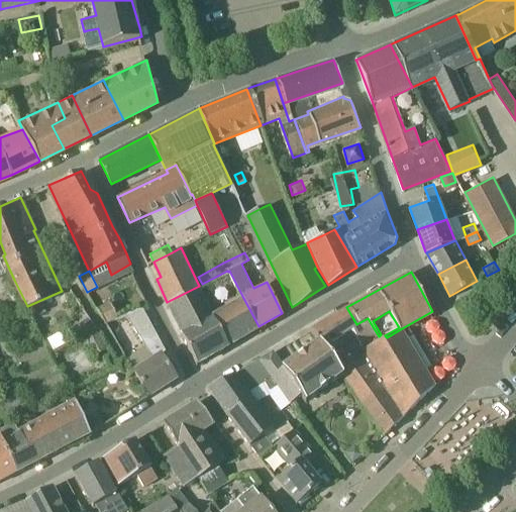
[(259,326),(243,298),(212,314),(199,286),(167,302),(168,304),(169,303),(183,332),(182,333),(197,363),(259,326)]
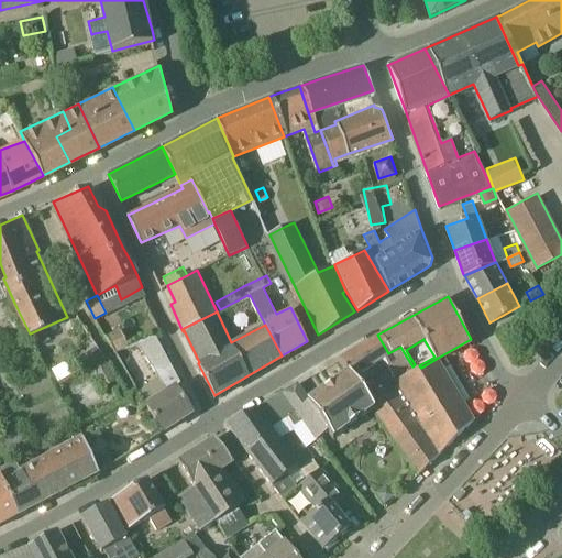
[(106,334),(116,349),(130,342),(121,326),(106,334)]
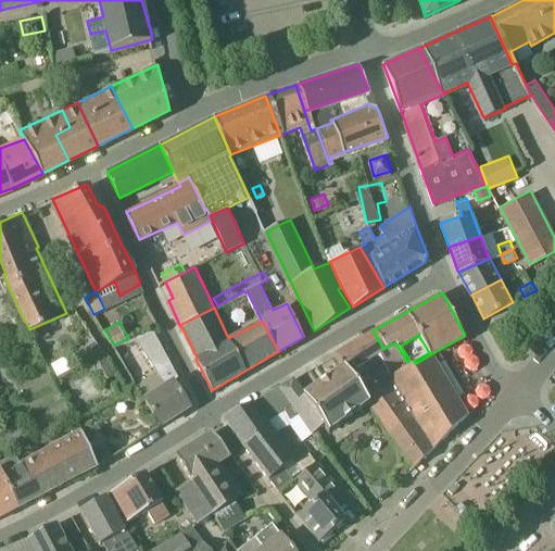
[(146,397),(161,423),(190,405),(174,380),(179,376),(154,328),(136,335),(158,368),(137,383),(146,397)]
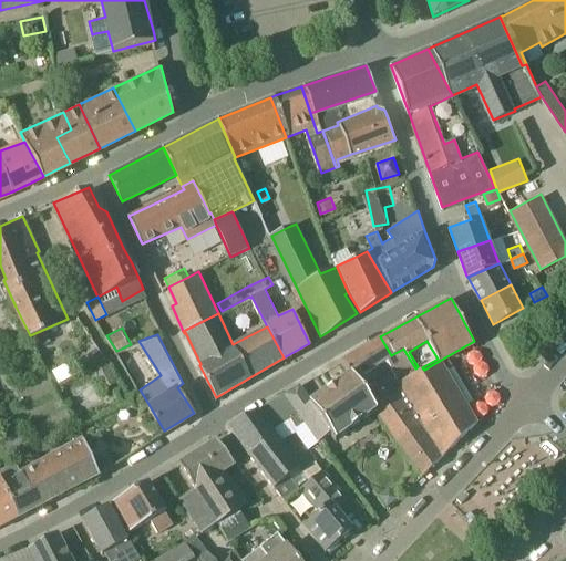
[(341,360),(350,372),(369,397),(357,377),(387,360),(399,380),(417,370),(415,369),(403,349),(391,355),(380,336),(341,360)]
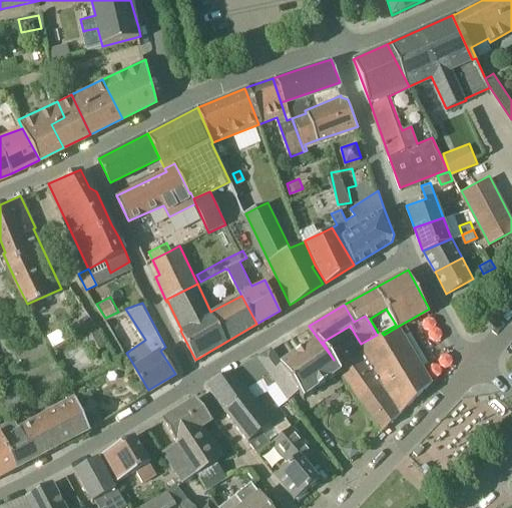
[(334,360),(335,362),(341,371),(381,430),(420,392),(429,383),(432,381),(399,326),(384,335),(382,333),(379,335),(378,332),(376,334),(377,335),(361,344),(334,360)]
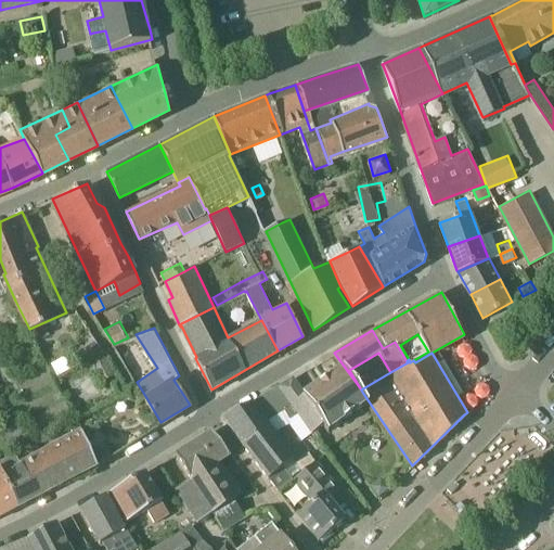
[(369,401),(362,392),(343,365),(304,392),(293,375),(279,384),(293,403),(297,409),(299,411),(301,414),(312,430),(324,422),(329,429),(369,401)]
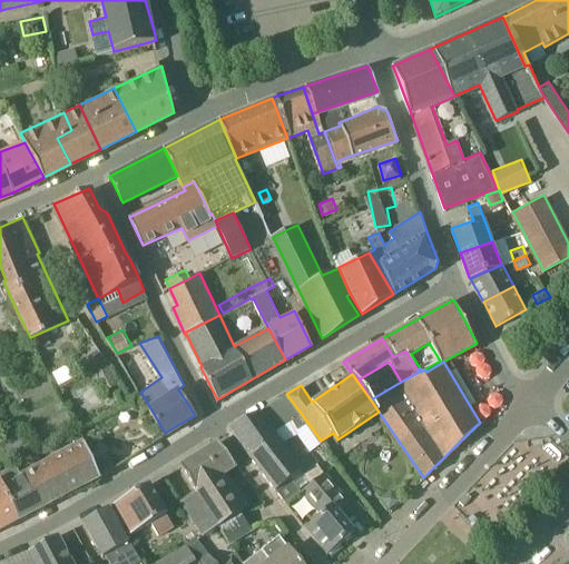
[(272,431),(292,418),(298,427),(307,422),(301,413),(286,394),(260,409),(231,426),(251,455),(276,488),(301,467),(272,431)]
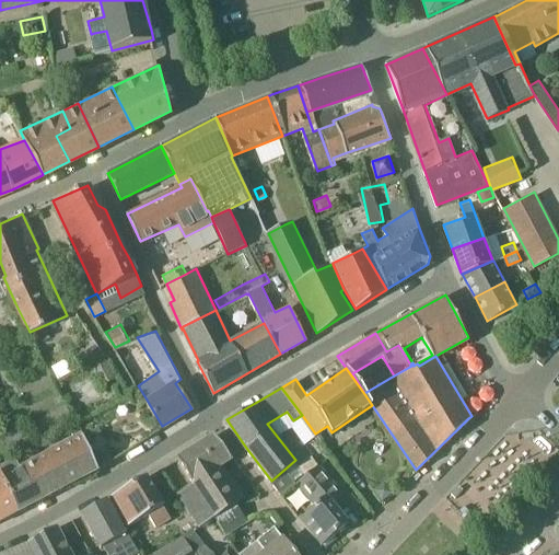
[(495,480),(513,496),(558,446),(558,443),(540,428),(495,480)]
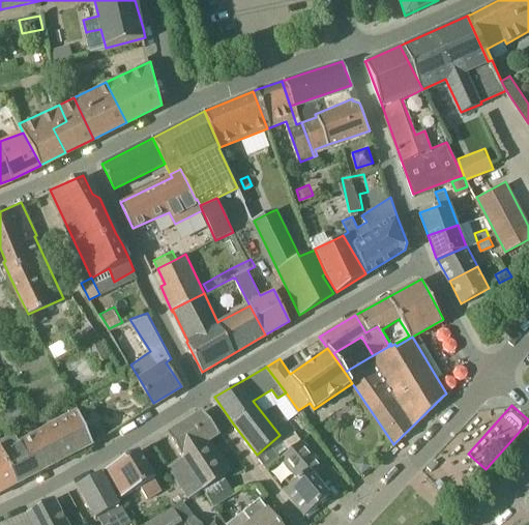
[(1,443),(0,443),(0,448),(17,483),(93,443),(75,407),(36,428),(37,430),(20,439),(21,441),(4,449),(1,443)]
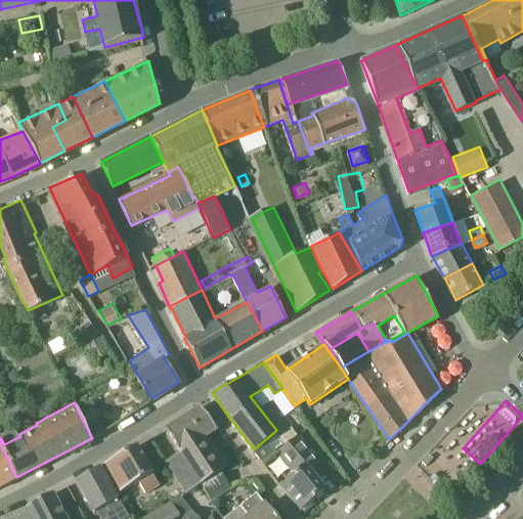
[(202,436),(217,427),(201,404),(166,426),(181,449),(201,482),(222,470),(202,436)]
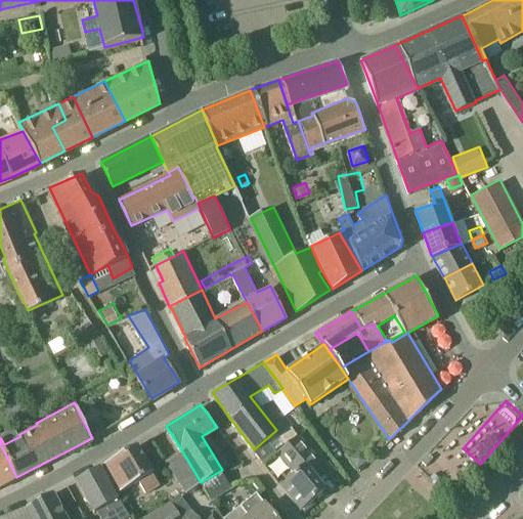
[(278,433),(276,430),(254,449),(261,459),(262,460),(275,449),(285,440),(278,433)]
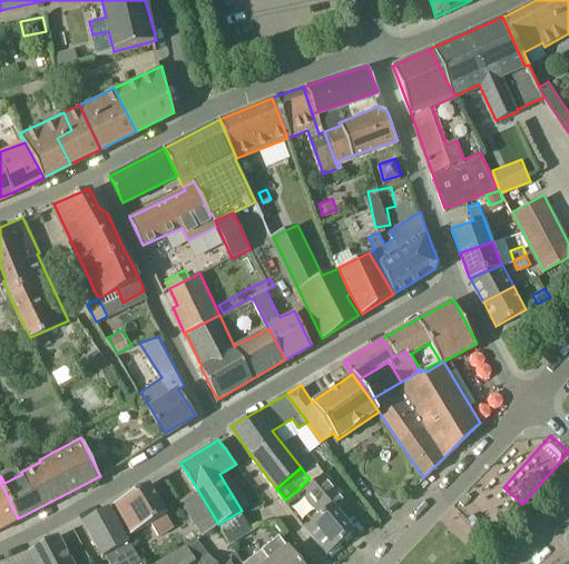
[(305,525),(327,553),(354,531),(336,507),(347,497),(324,470),(302,487),(321,511),(305,525)]
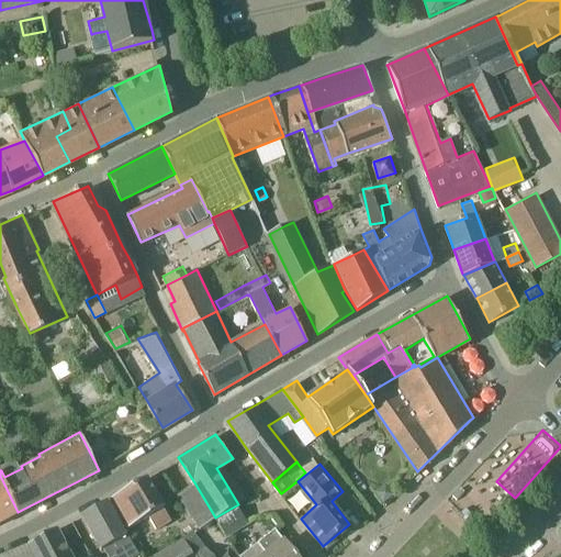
[(0,521),(18,512),(0,476),(0,521)]
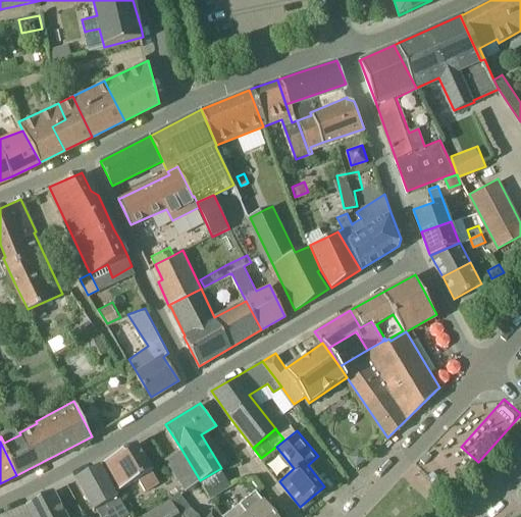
[(152,469),(137,443),(137,442),(103,461),(116,488),(139,476),(146,488),(160,480),(153,468),(152,469)]
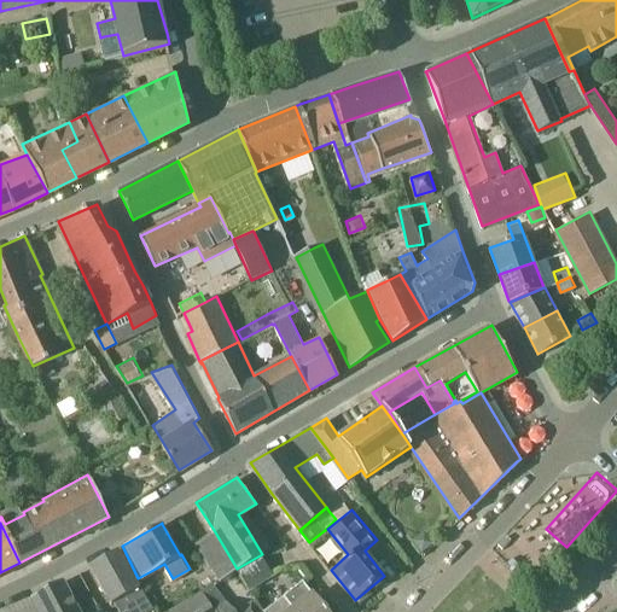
[(413,537),(421,549),(434,541),(428,532),(425,529),(421,531),(413,537)]
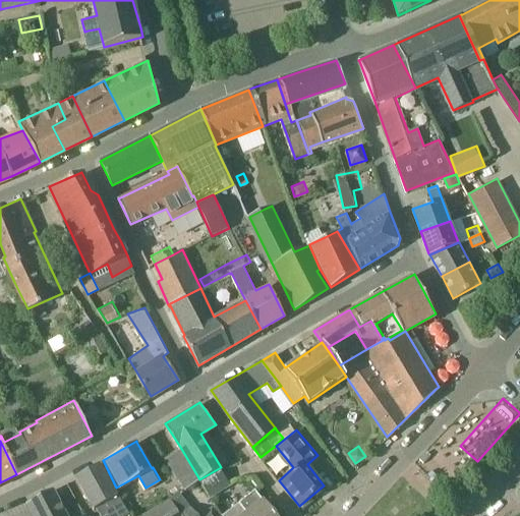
[(184,489),(199,479),(180,447),(165,456),(184,489)]
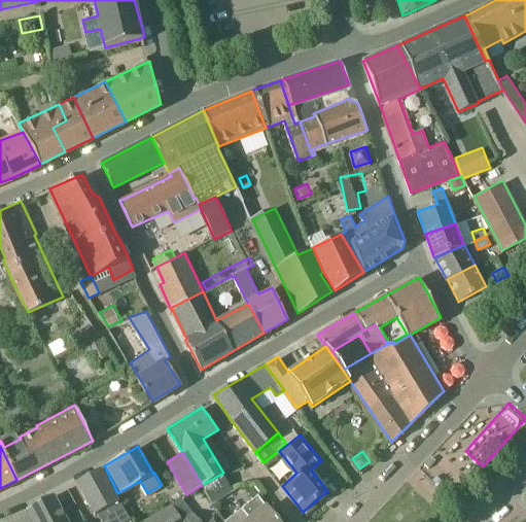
[(120,521),(129,518),(118,499),(115,499),(100,467),(77,481),(95,513),(96,512),(101,520),(97,521),(120,521)]
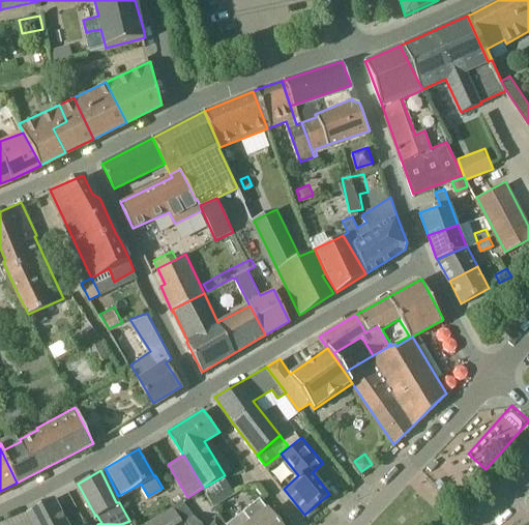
[(212,502),(215,500),(233,489),(225,475),(203,488),(212,502)]
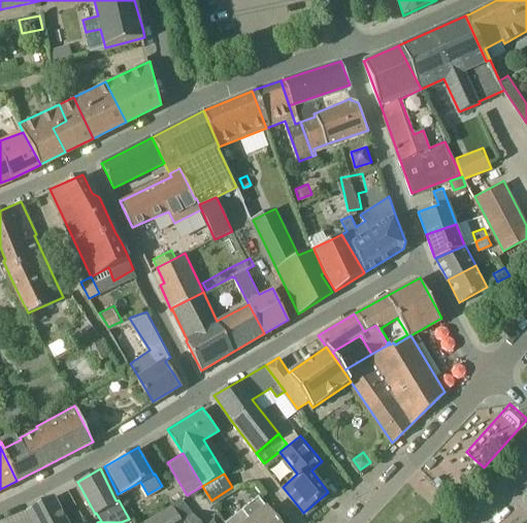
[(90,522),(89,521),(88,521),(84,522),(68,522),(54,494),(27,508),(25,509),(32,522),(90,522)]
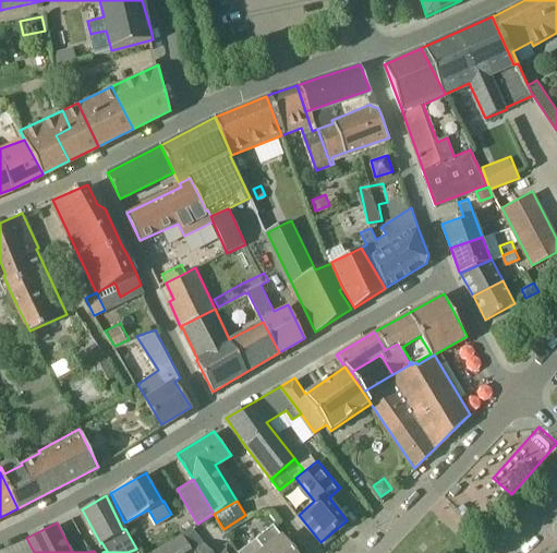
[(239,549),(241,552),(297,552),(282,535),(274,524),(239,549)]
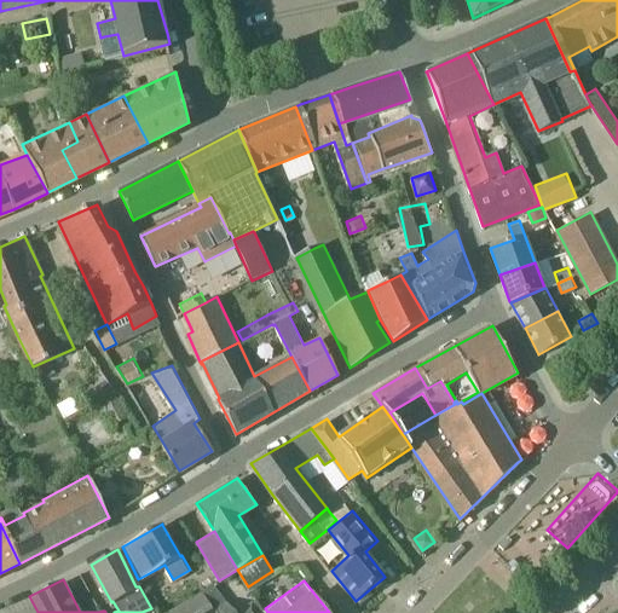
[(267,612),(265,608),(264,609),(255,597),(236,611),(215,583),(204,589),(218,612),(267,612)]
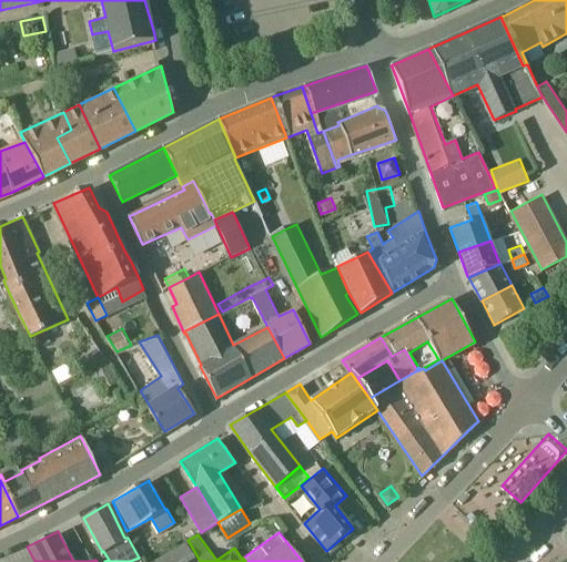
[(200,561),(188,540),(186,539),(148,561),(200,561)]
